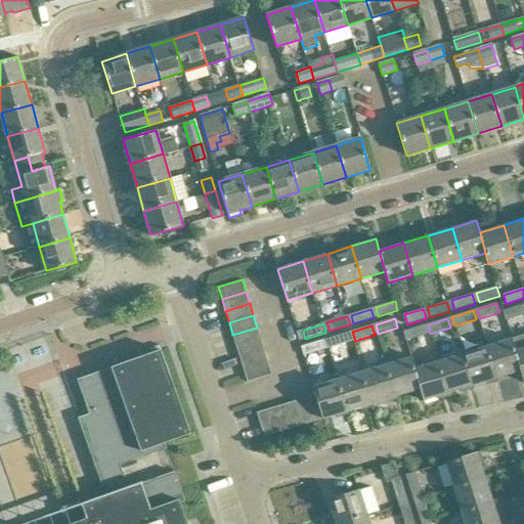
[(423,325),(403,332),(406,341),(426,335),(423,325)]
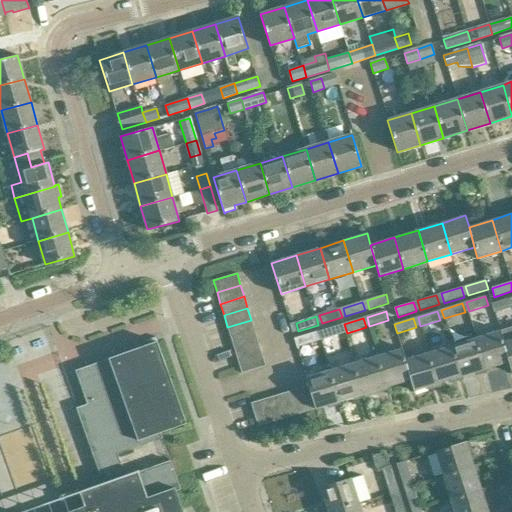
[(251,320),(227,327),(231,338),(254,331),(251,320)]
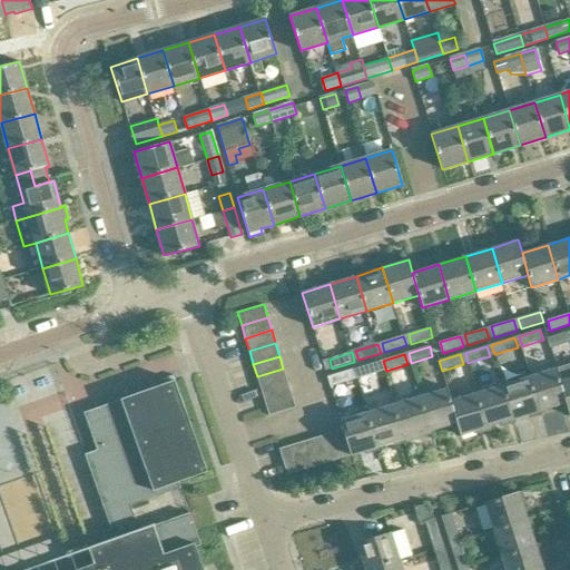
[(377,362),(356,369),(360,379),(381,372),(377,362)]
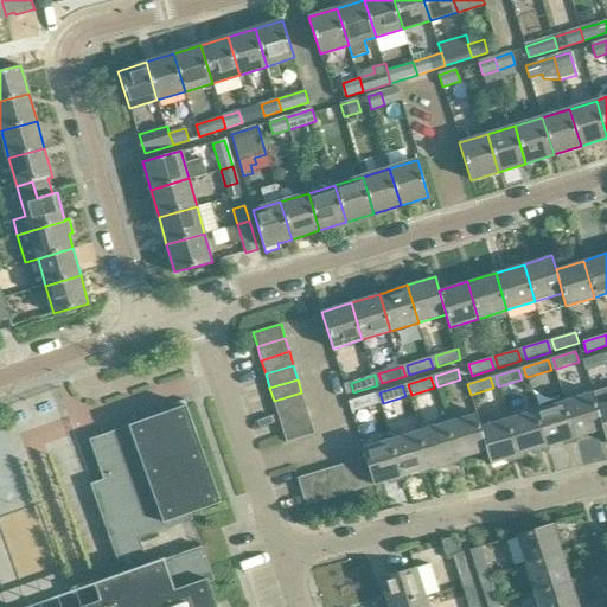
[(606,385),(593,390),(592,391),(604,430),(606,443),(606,442),(606,385)]
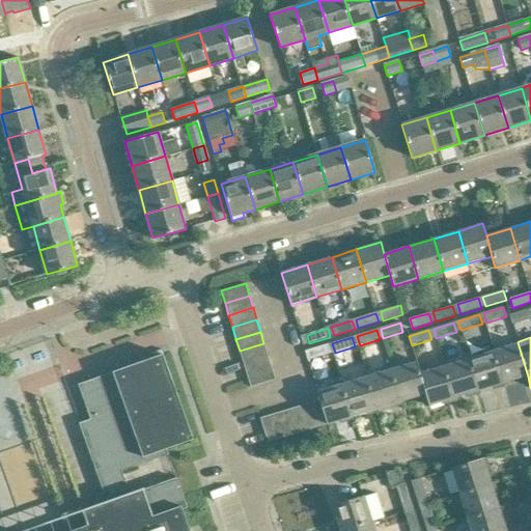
[(518,342),(495,350),(504,383),(528,376),(518,342)]
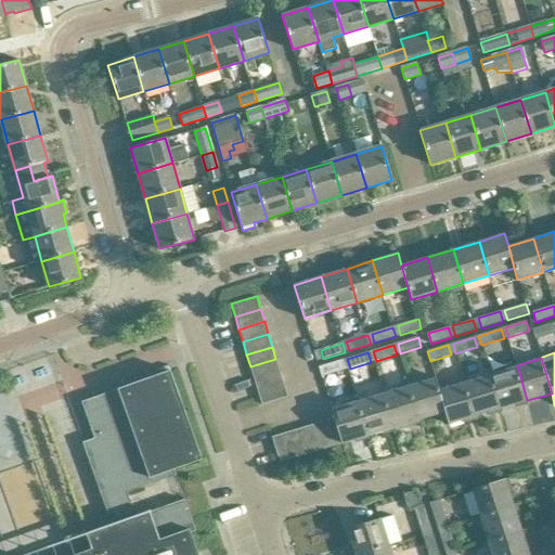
[(275,359),(250,366),(254,379),(280,372),(275,359)]
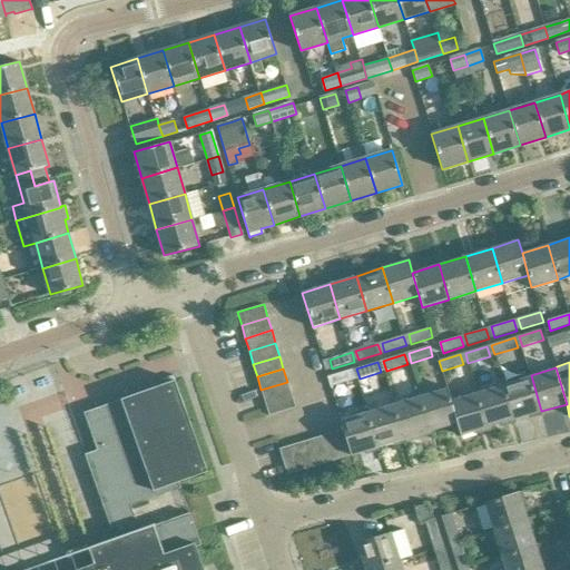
[(352,371),(327,377),(330,385),(331,386),(331,387),(354,380),(352,371)]
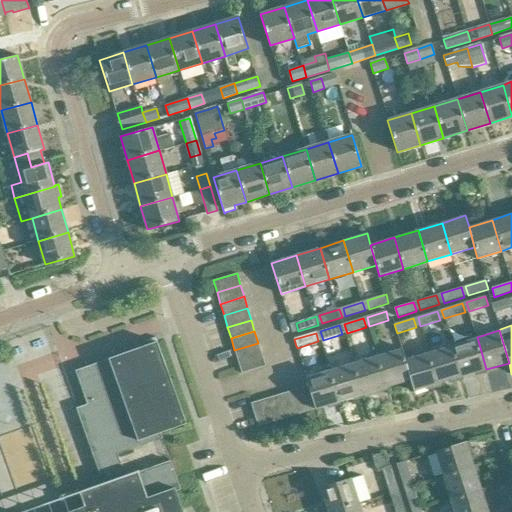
[(477,337),(452,344),(462,377),(486,369),(477,337)]
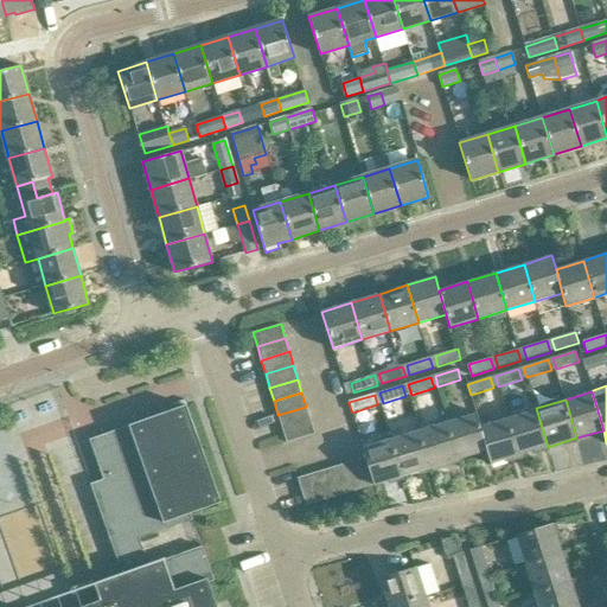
[(213,580),(202,547),(148,566),(139,540),(192,519),(191,513),(221,503),(186,406),(129,426),(131,428),(114,434),(113,432),(90,440),(104,479),(102,479),(104,484),(94,487),(93,484),(90,484),(119,563),(109,567),(113,577),(94,583),(95,585),(101,601),(83,606),(217,606),(209,582),(213,580)]
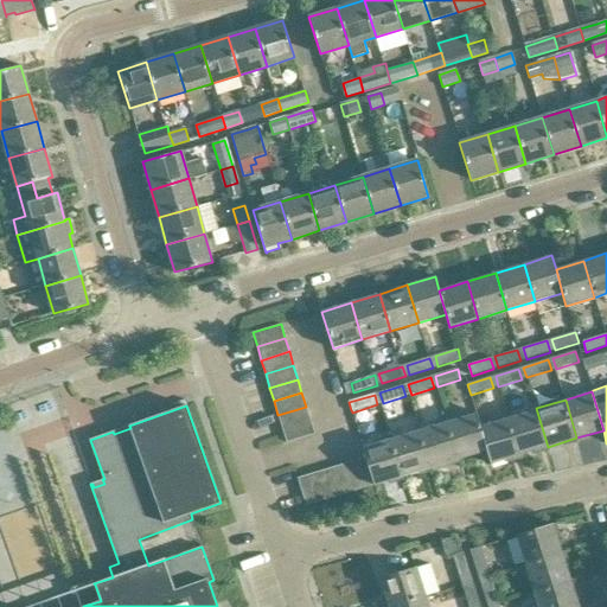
[(306,407),(278,415),(282,429),(311,420),(306,407)]
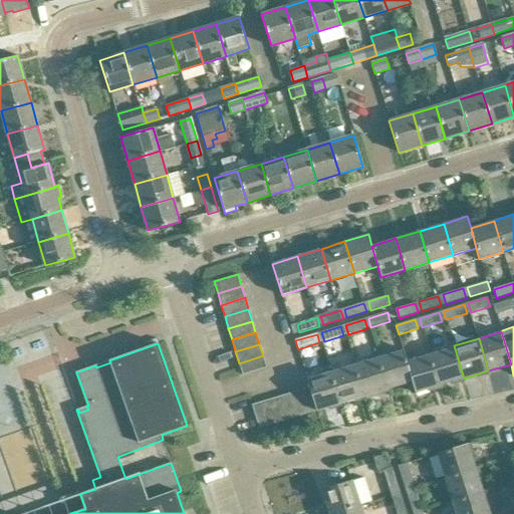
[(454,345),(430,352),(440,386),(464,378),(454,345)]
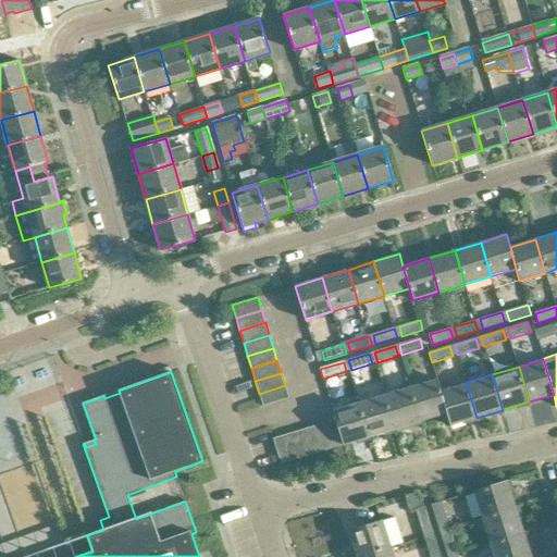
[(435,378),(412,385),(423,421),(446,413),(435,378)]
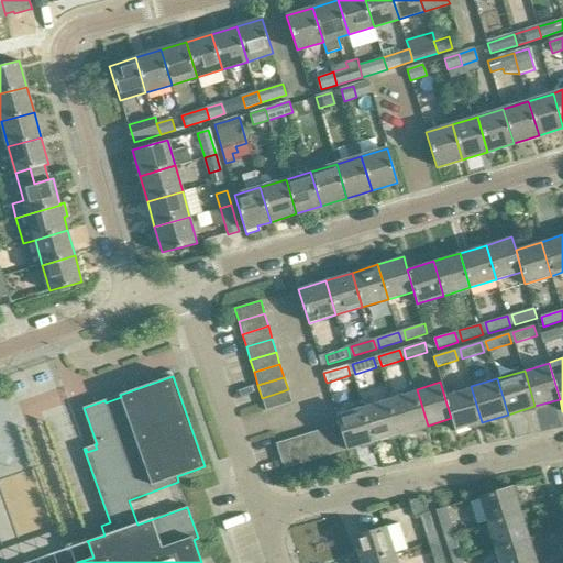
[(443,382),(440,382),(451,418),(455,431),(482,422),(471,386),(446,394),(443,382)]
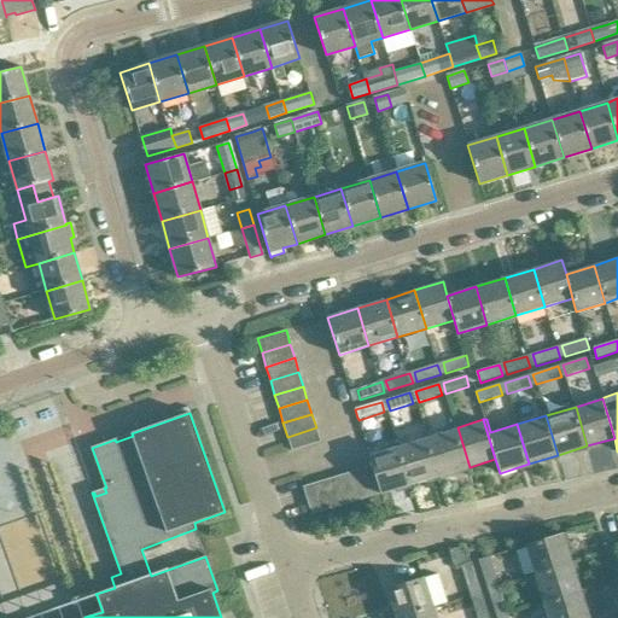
[(316,427),(287,437),(292,450),(320,442),(316,427)]
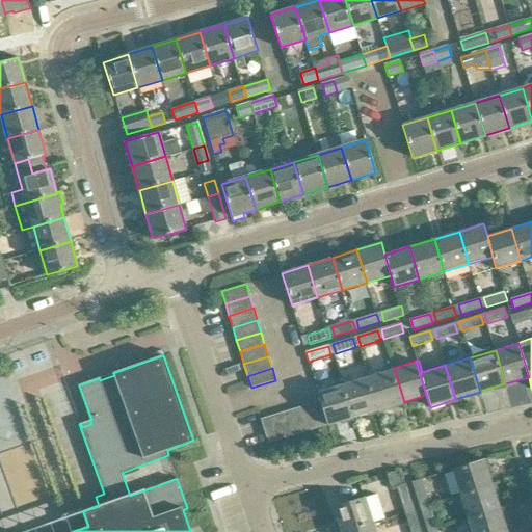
[(394,368),(369,376),(379,409),(404,402),(394,368)]
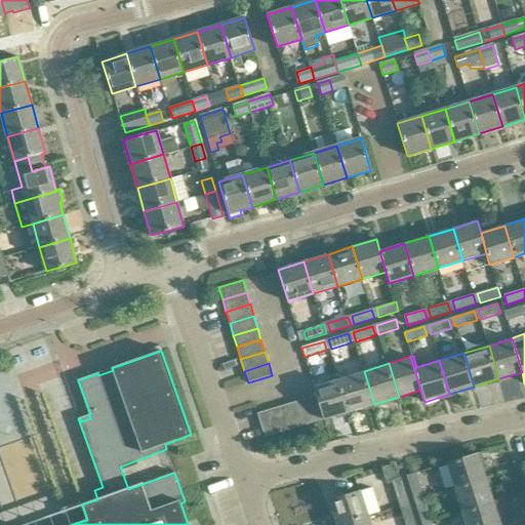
[(364,371),(340,378),(350,411),(374,404),(364,371)]
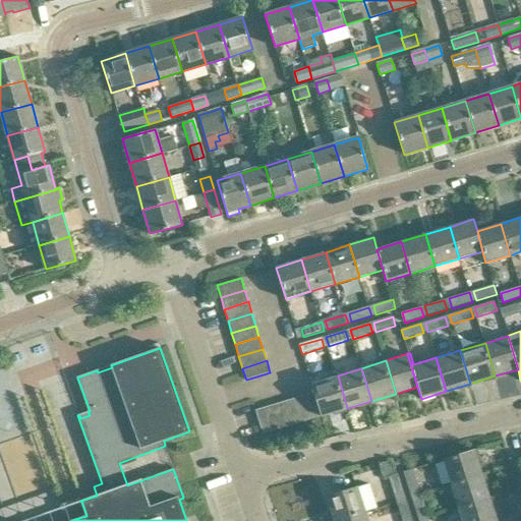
[(338,375),(311,385),(313,393),(322,416),(347,408),(338,375)]
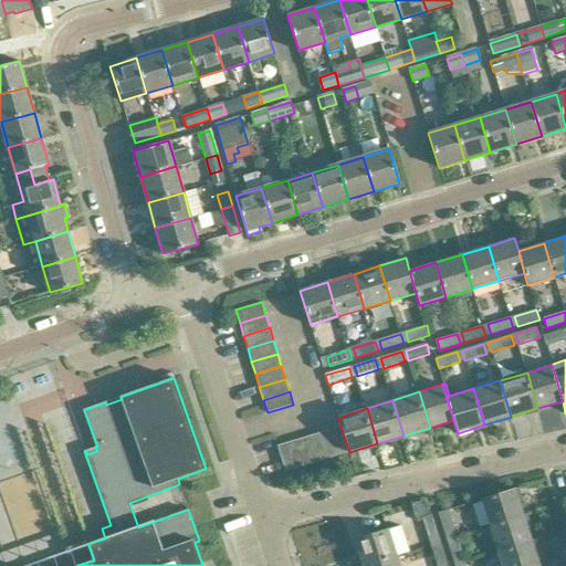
[(341,427),(328,430),(336,456),(349,452),(341,427)]
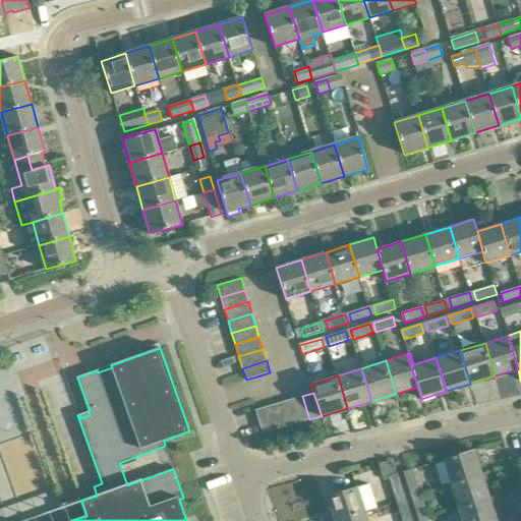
[(302,396),(290,400),(297,423),(309,419),(302,396)]
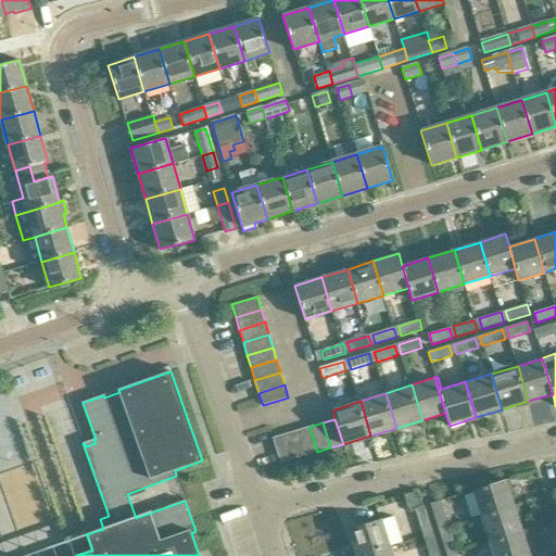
[(310,427),(298,430),(305,455),(317,452),(310,427)]
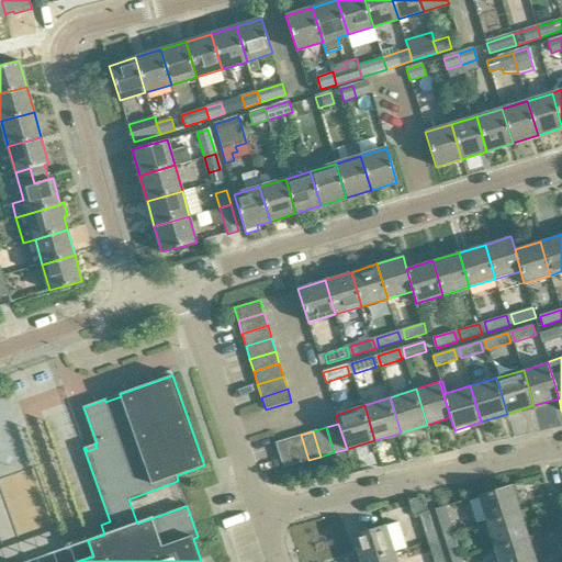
[(301,435),(288,439),(295,464),(308,460),(301,435)]
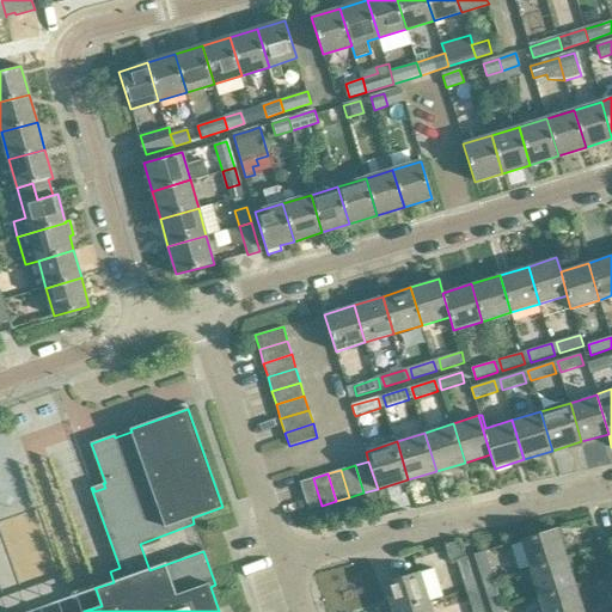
[(313,478),(300,482),(308,509),(322,506),(313,478)]
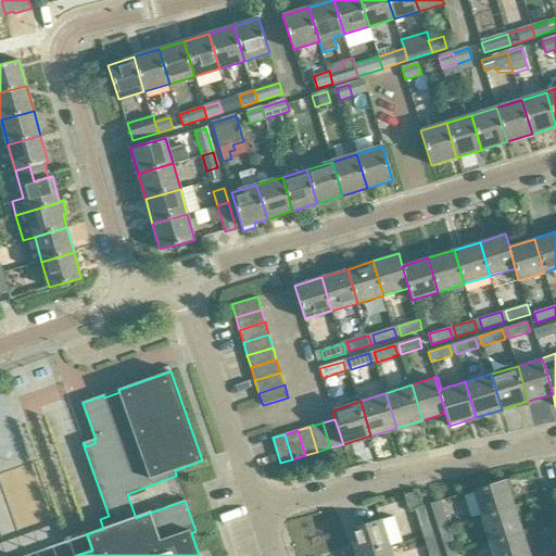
[(506,480),(472,491),(481,517),(515,506),(506,480)]
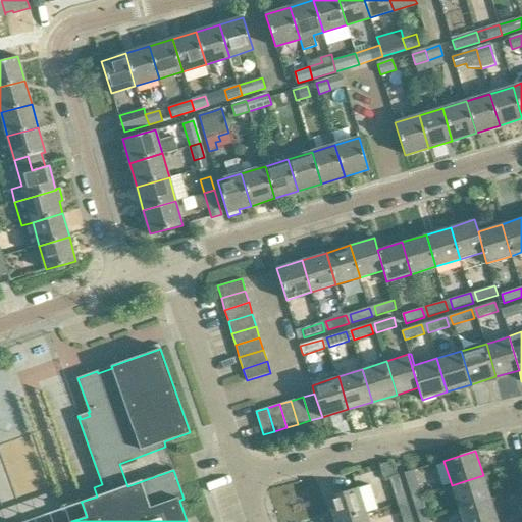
[(399,474),(390,477),(397,498),(406,494),(399,474)]
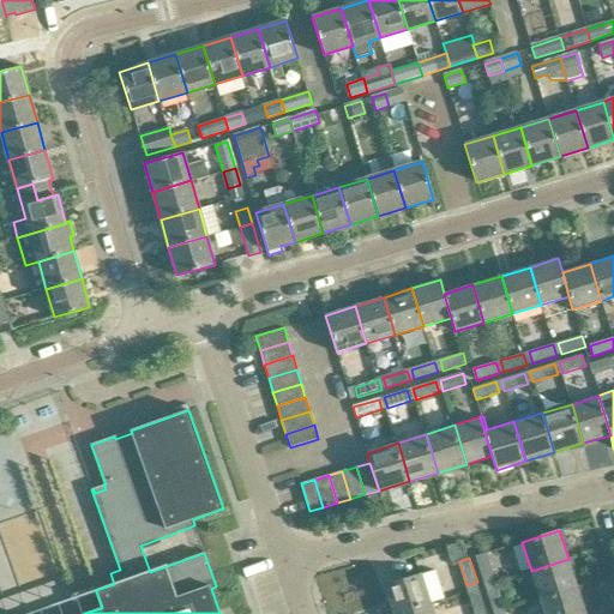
[(488,559),(480,563),(487,585),(495,582),(488,559)]
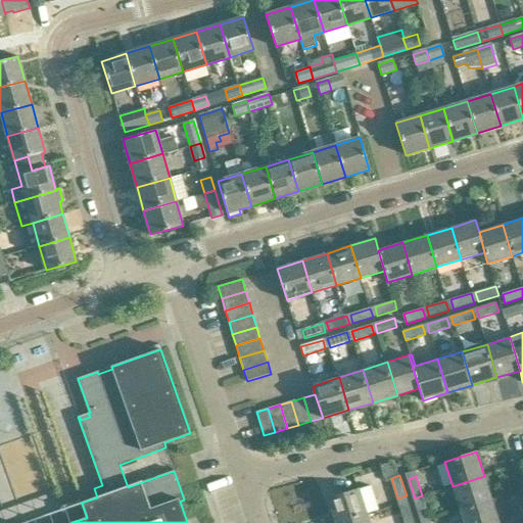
[(484,476),(453,486),(460,511),(492,501),(484,476)]
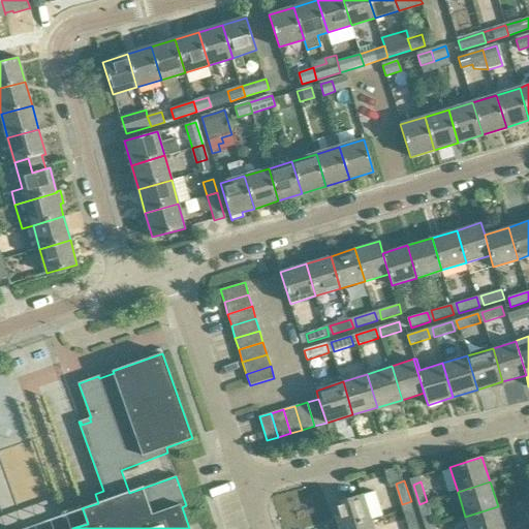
[(362,495),(331,504),(338,528),(340,528),(371,519),(370,514),(364,494),(362,495)]
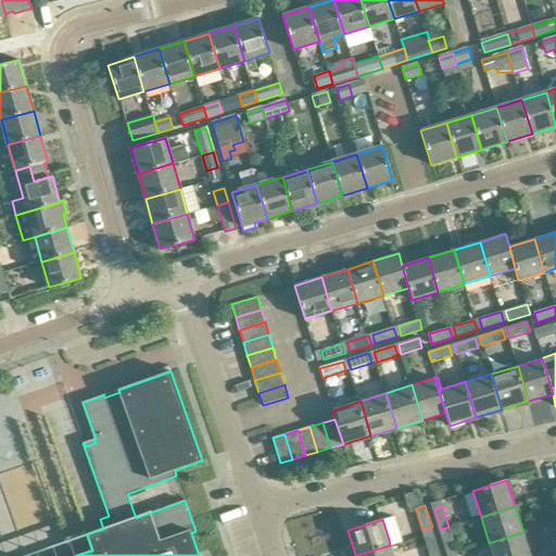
[(433,532),(425,535),(430,555),(440,552),(433,532)]
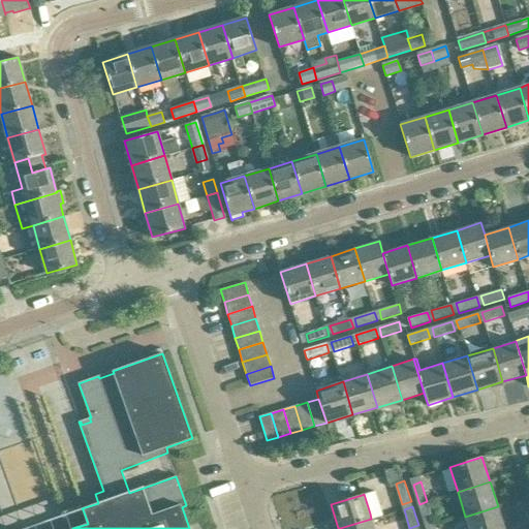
[(429,506),(421,508),(427,528),(435,526),(429,506)]
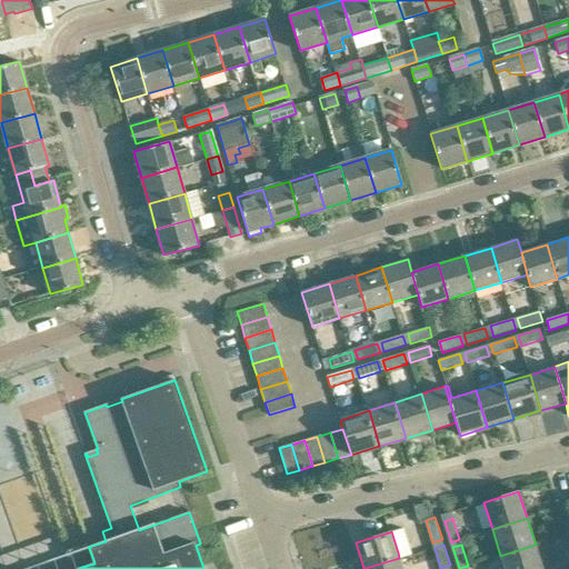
[(542,568),(536,545),(500,556),(505,568),(542,568)]
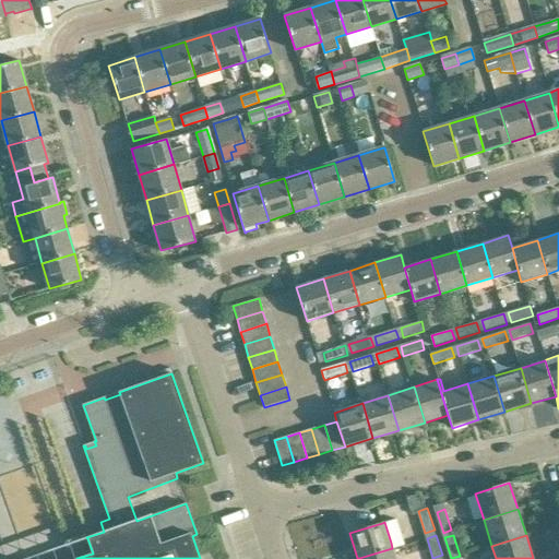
[(395,558),(392,548),(359,558),(395,558)]
